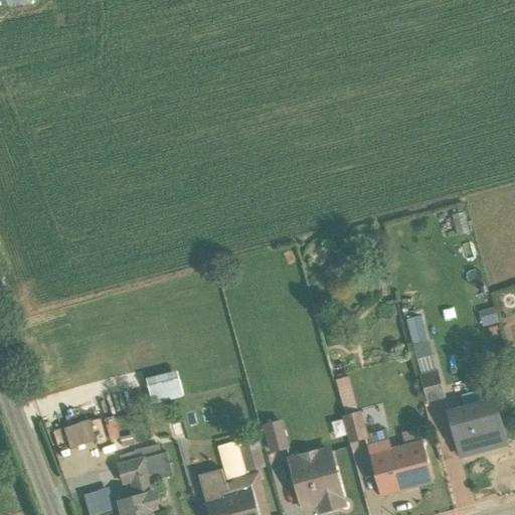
[(426,404),(445,398),(437,370),(436,370),(432,356),(416,361),(419,375),(418,375),(426,404)]
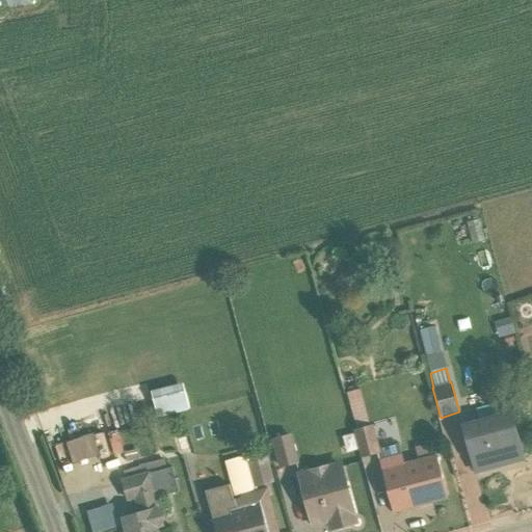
[(188,411),(182,384),(151,392),(157,419),(188,411)]
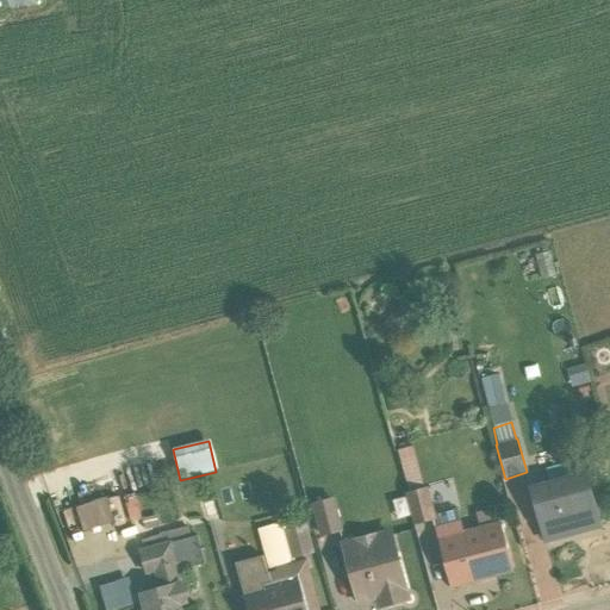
[(431,522),(450,589),(512,572),(502,530),(502,529),(499,523),(464,531),(456,510),(435,515),(427,489),(423,489),(411,448),(396,453),(415,527),(431,522)]
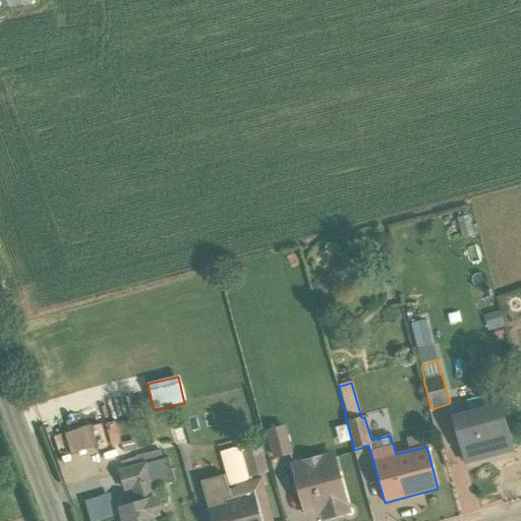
[(453,415),(465,463),(512,450),(499,403),(483,407),(480,398),(467,402),(469,411),(453,415)]
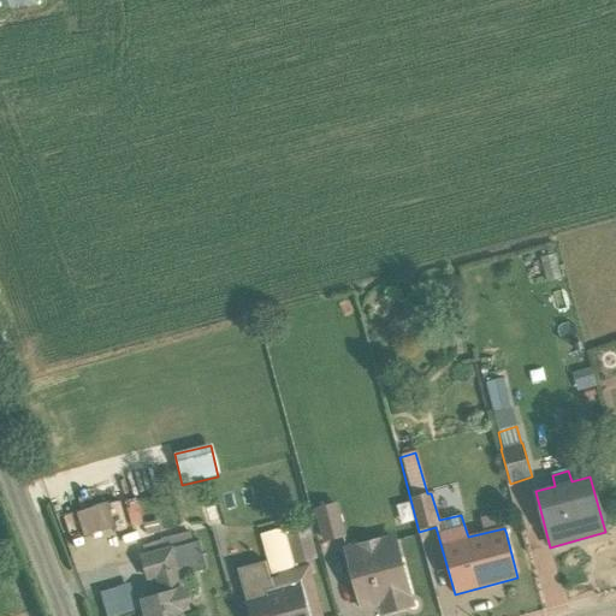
[(106,504),(73,515),(82,539),(114,529),(116,533),(126,529),(118,503),(107,507),(106,504)]
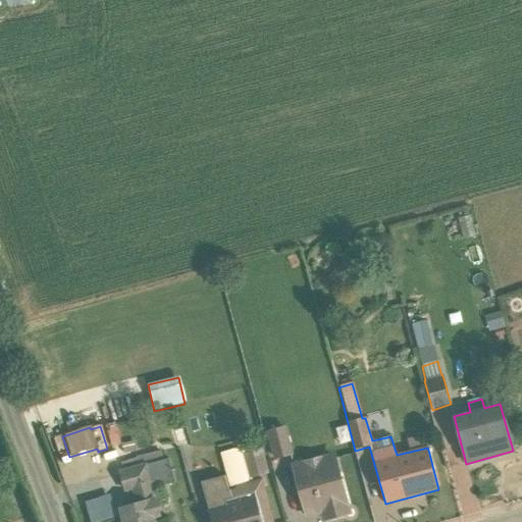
[(285,427),(265,432),(273,460),(293,455),(285,427)]
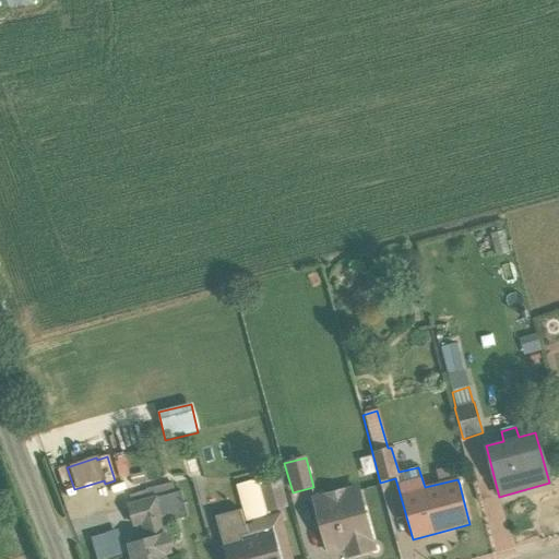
[(121,461),(116,463),(123,490),(138,487),(134,475),(127,477),(121,461)]
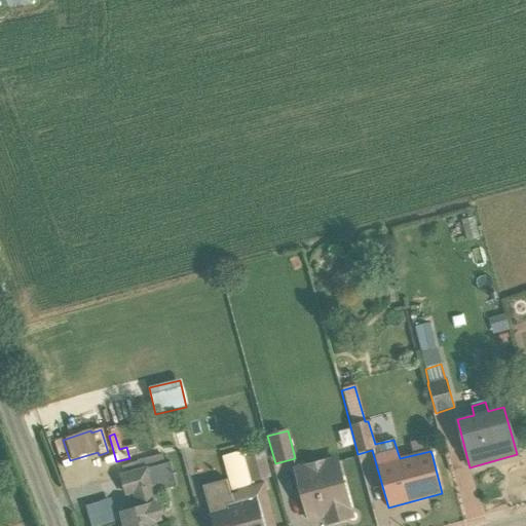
[(253,483),(270,477),(264,452),(245,457),(243,459),(241,452),(222,458),(231,492),(236,491),(237,493),(230,495),(226,480),(202,487),(213,525),(274,525),(264,484),(263,483),(254,486),(253,483)]
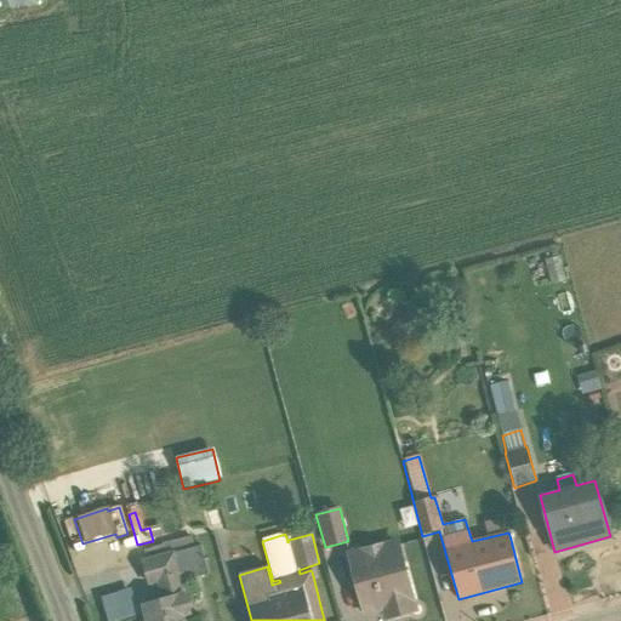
[(143,608),(146,620),(182,620),(182,619),(192,616),(182,582),(209,574),(200,547),(195,548),(191,537),(161,545),(161,546),(143,552),(144,559),(141,560),(147,587),(157,585),(161,602),(143,608)]
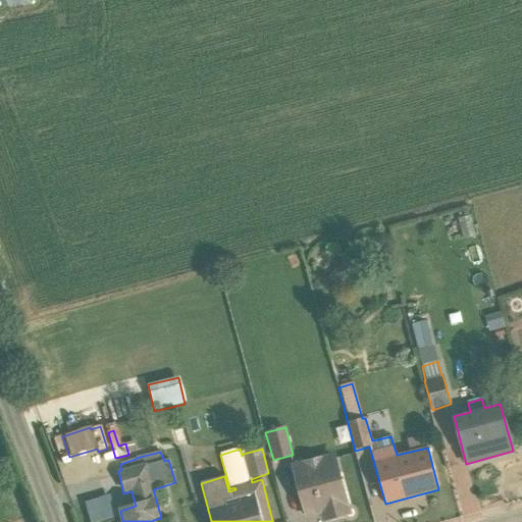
[(332,454),(292,464),(306,516),(321,512),(324,520),(349,513),(332,454)]
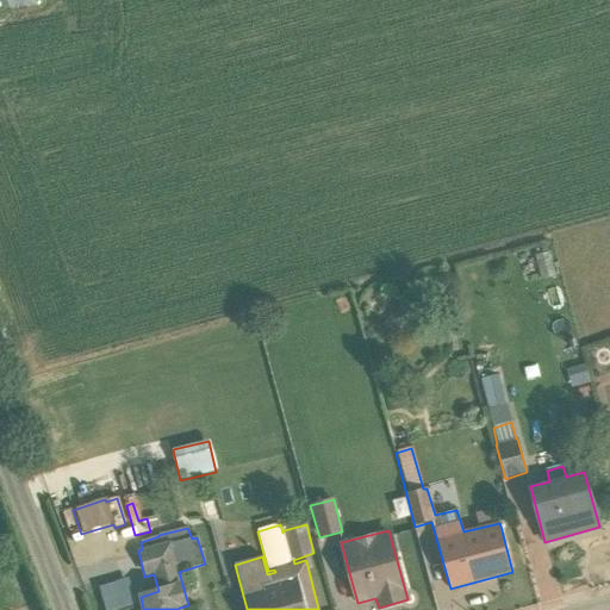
[(114,609),(135,605),(128,580),(95,587),(101,609),(114,609)]
